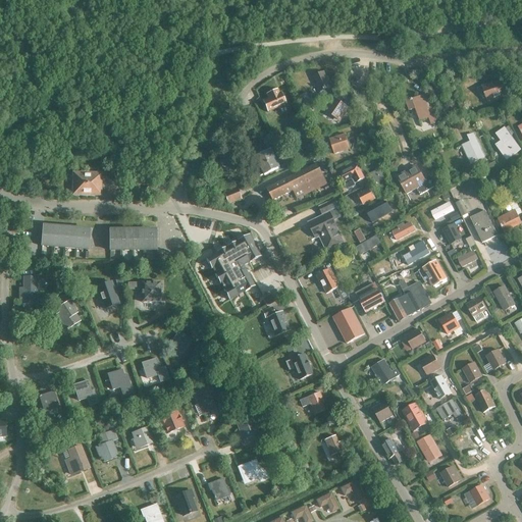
[(324,72),(314,77),(317,85),(315,86),(319,93),(332,87),(328,77),(326,77),(324,72)]
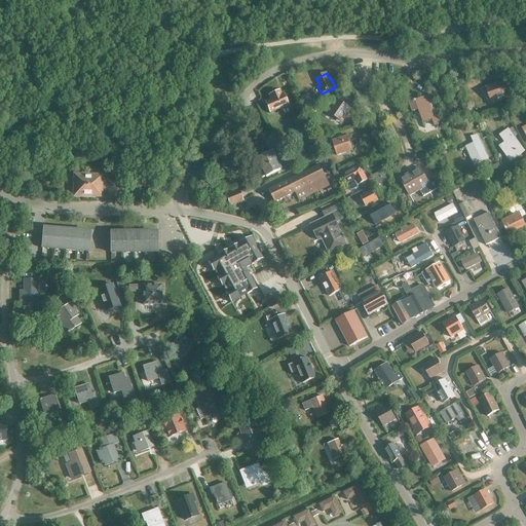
[(500,86),(498,82),(485,87),(491,103),(511,97),(506,84),(500,86)]
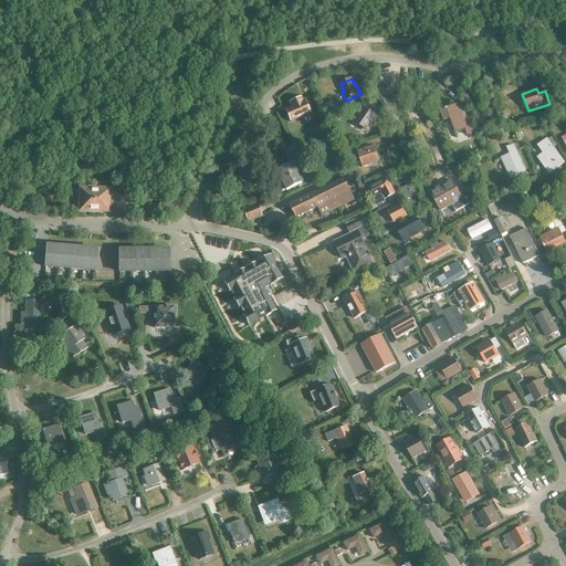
[(294,119),(310,113),(305,101),(303,102),(301,96),(290,102),(293,111),(291,112),(294,119)]
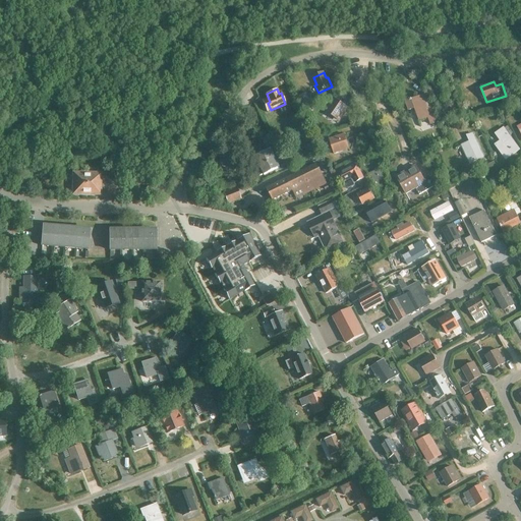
[(430,124),(439,121),(433,108),(427,110),(422,96),(411,100),(411,99),(405,101),(409,111),(414,109),(419,120),(428,117),(430,124)]
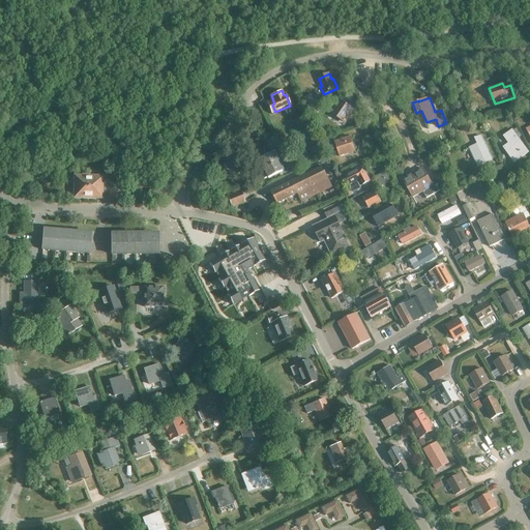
[(346,124),(355,112),(340,100),(330,114),(346,124)]
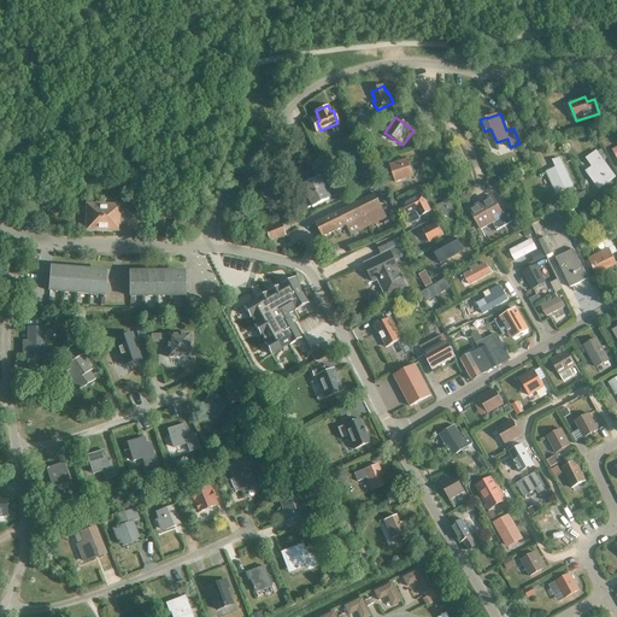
[(616,177),(597,151),(587,158),(593,166),(587,171),(593,180),(595,178),(601,187),(616,177)]
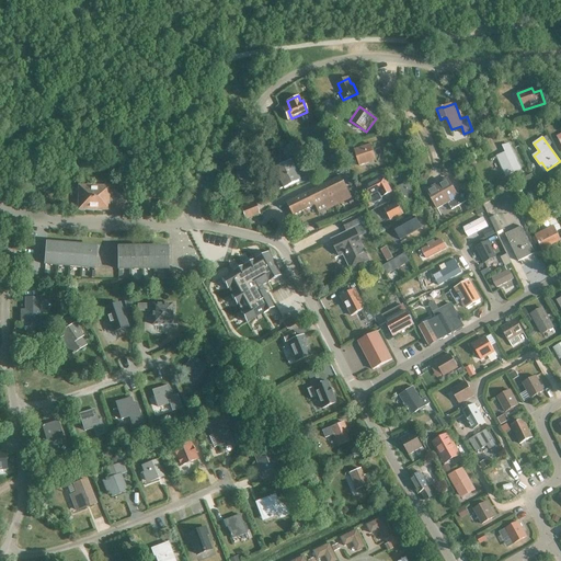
[(359,165),(376,160),(371,145),(354,150),(359,165)]
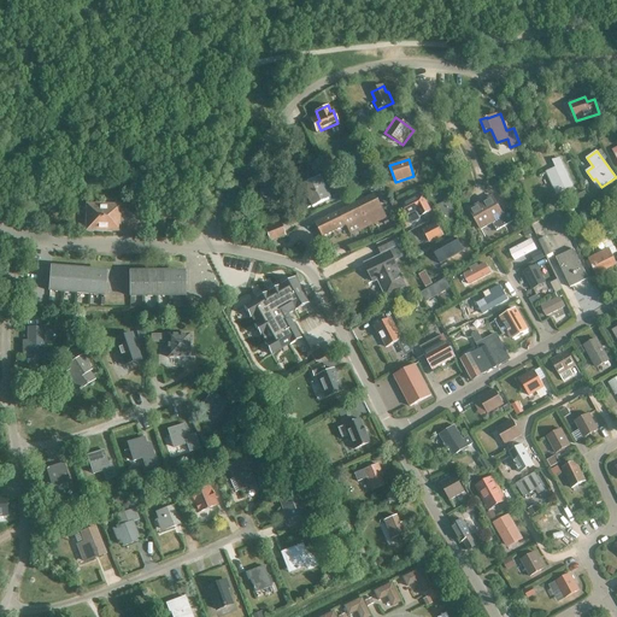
[(573,186),(569,178),(559,159),(552,162),(556,169),(546,174),(556,194),(573,186)]
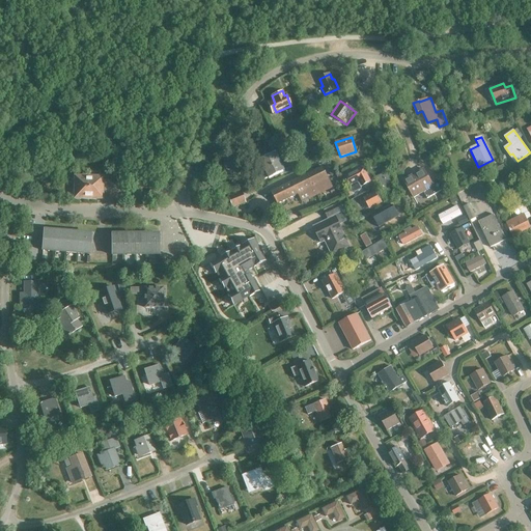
[(270,178),(285,170),(276,154),(260,161),(270,178)]
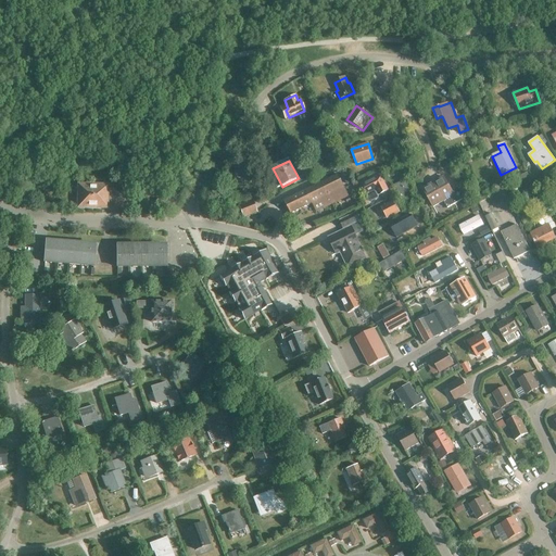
[(316,211),(349,196),(339,175),(285,201),(291,214),(313,203),(316,211)]
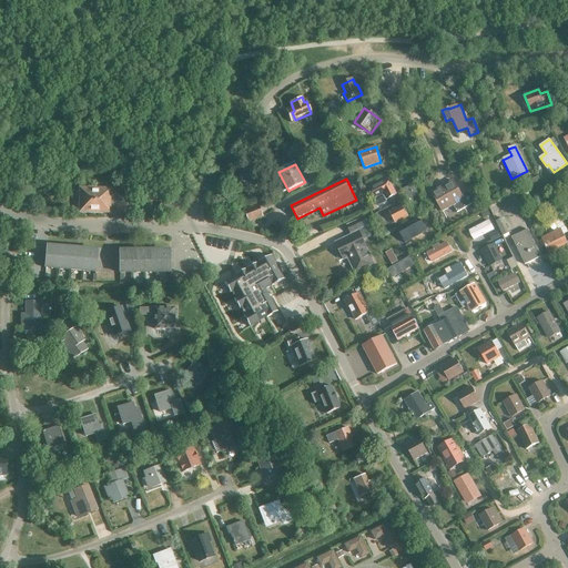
[(375,198),(376,198),(379,203),(396,194),(389,180),(372,190),(375,198)]
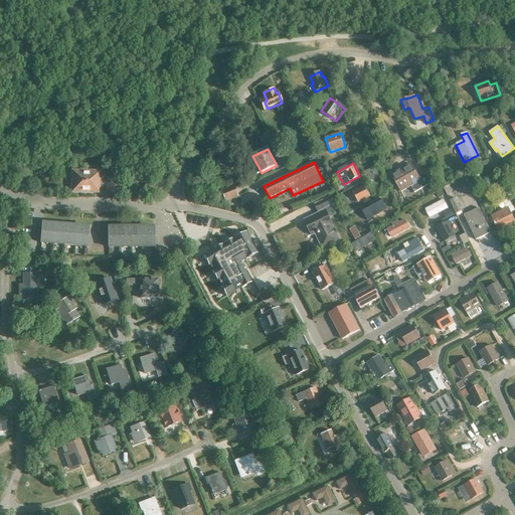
[(411,165),(390,177),(400,193),(410,187),(414,193),(431,183),(424,173),(418,177),(411,165)]
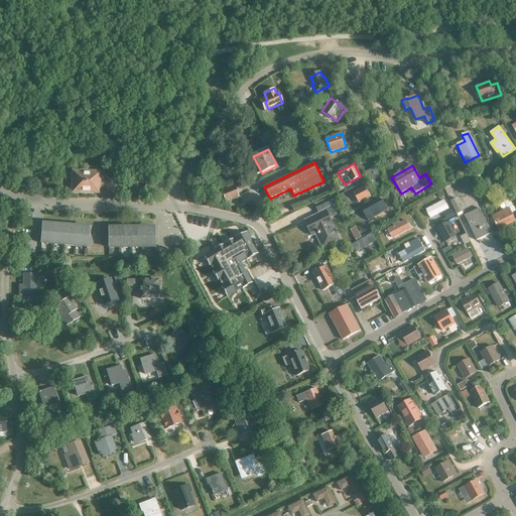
[(380,175),(376,166),(372,167),(373,169),(367,172),(370,179),(380,175)]
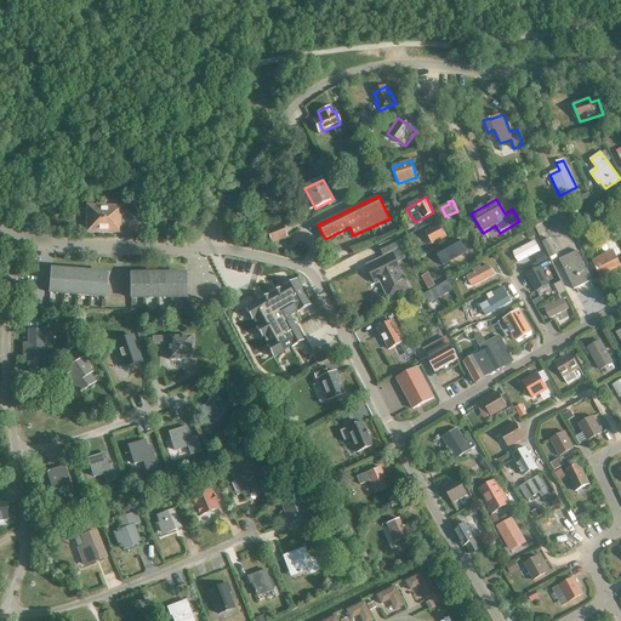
[(120,232),(120,208),(89,208),(87,232),(120,232)]
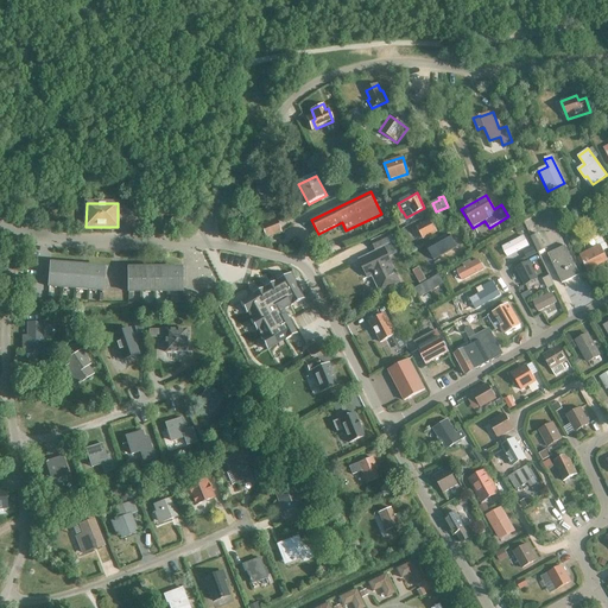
[(437,233),(430,220),(417,227),(423,239),(437,233)]
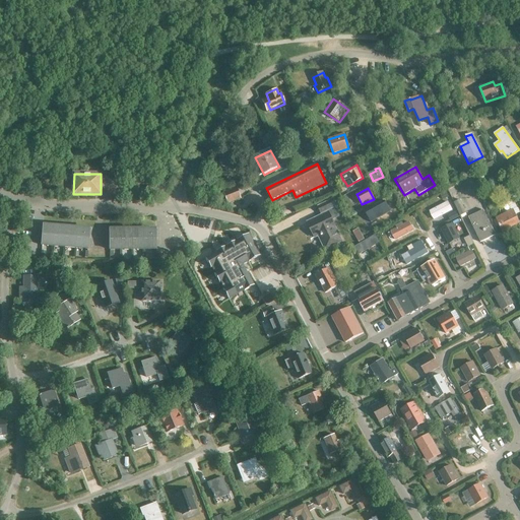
[(228,203),(240,199),(236,189),(223,193),(228,203)]
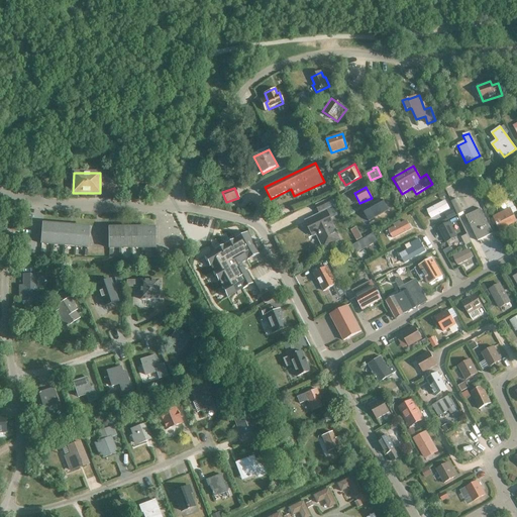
[(506,215),(495,220),(500,229),(516,221),(513,214),(516,211),(509,194),(503,197),(509,210),(504,212),(506,215)]
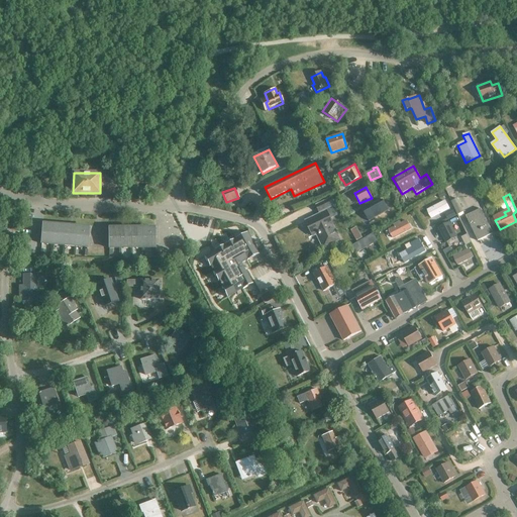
[(320,212),(334,205),(331,198),(316,205),(320,212)]
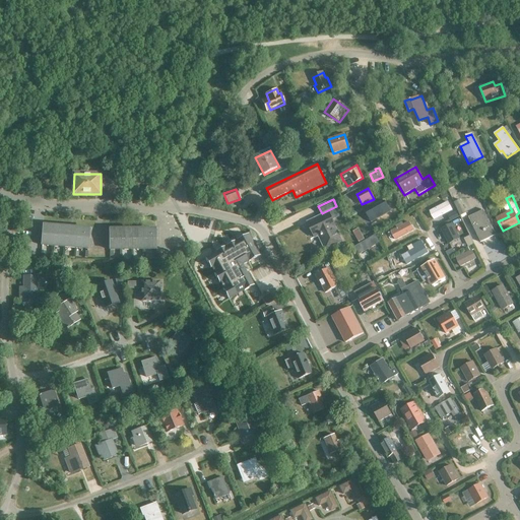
[(460,216),(466,213),(459,199),(453,202),(460,216)]
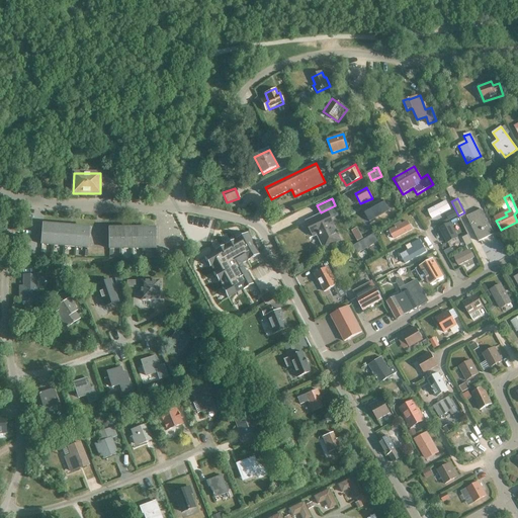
[(390,211),(382,200),(363,210),(369,222),(390,211)]
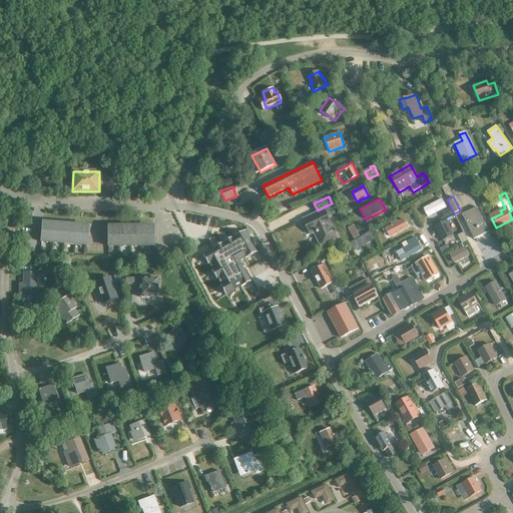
[(428,216),(446,207),(442,199),(424,208),(428,216)]
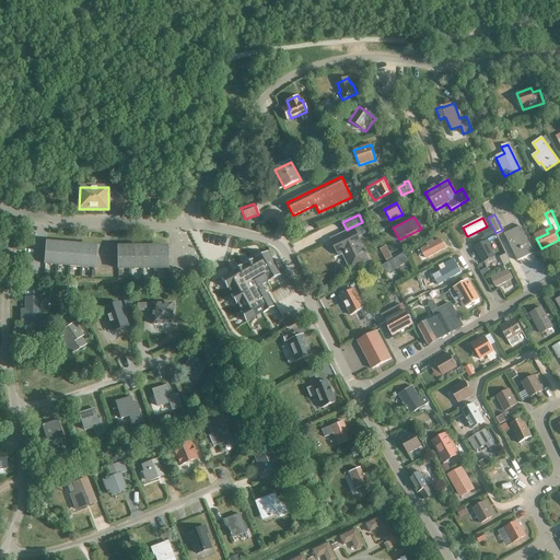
[(365,223),(359,226),(363,235),(370,232),(365,223)]
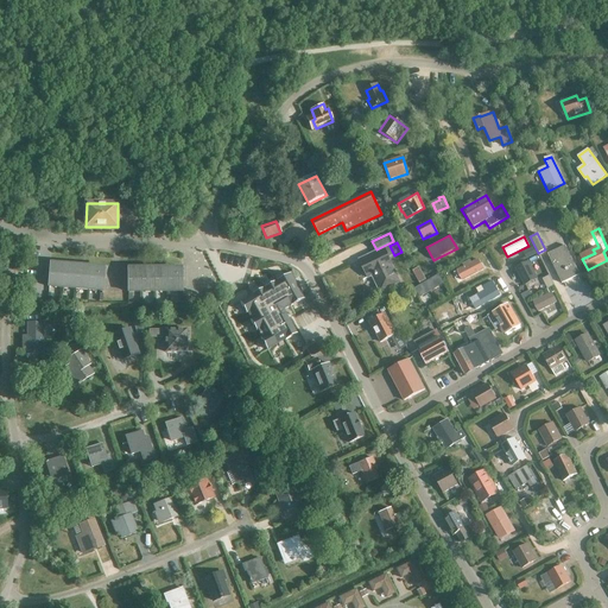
[(580,276),(571,257),(565,246),(548,254),(562,284),(580,276)]
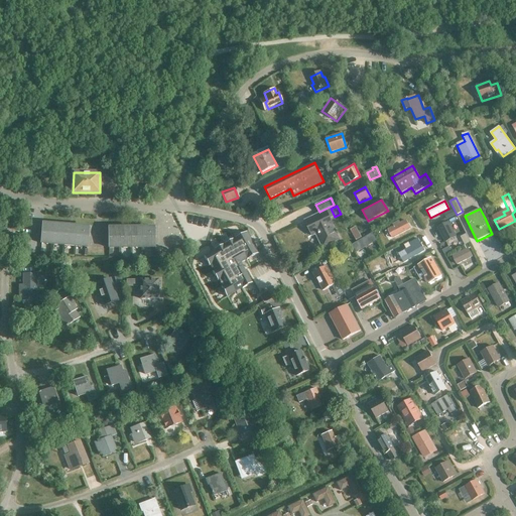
[(333,225),(330,218),(326,210),(318,214),(319,216),(315,218),(314,216),(305,220),(312,235),(317,232),(318,234),(319,234),(323,240),(319,241),(323,247),(340,239),(333,225)]
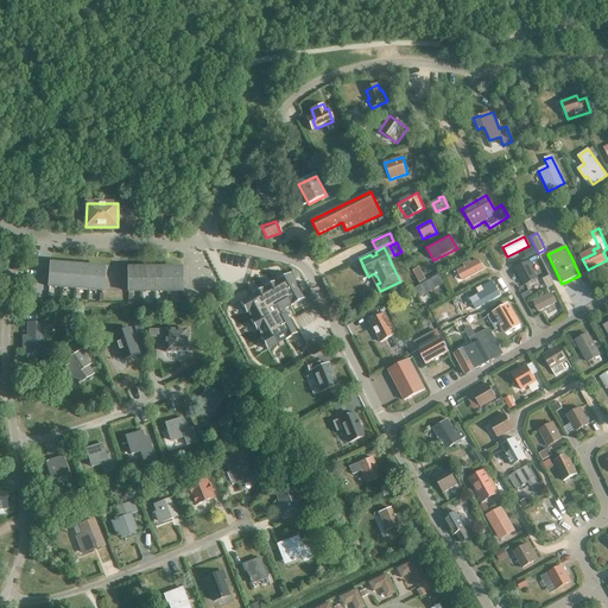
[(457,271),(462,280),(483,270),(479,260),(457,271)]
